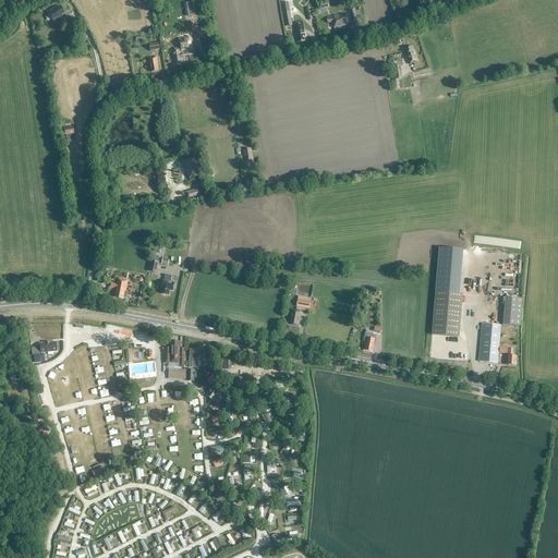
[(193,2),(185,3),(189,16),(195,15),(193,2)]
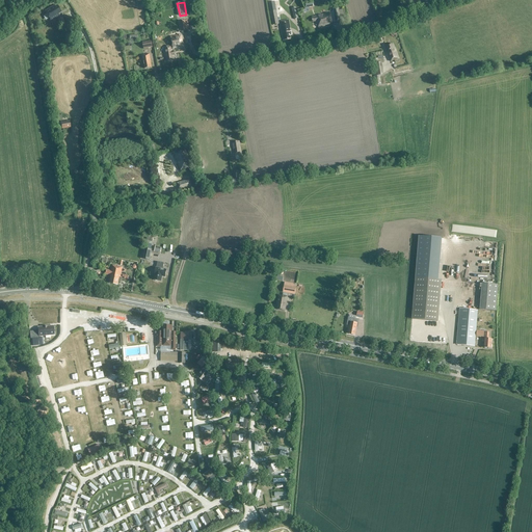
[(53,6),(45,11),(51,21),(59,16),(58,15),(61,12),(57,5),(54,7),(53,6)]
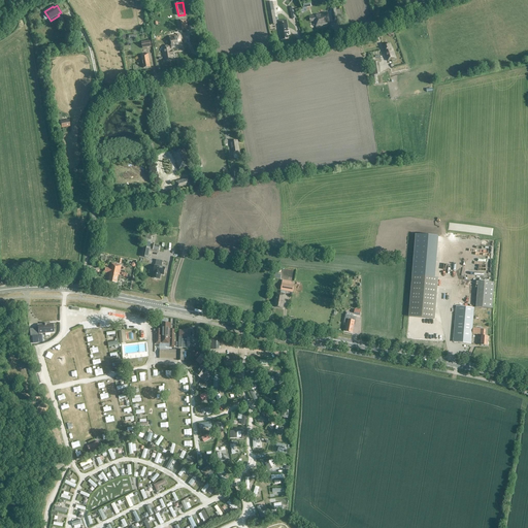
[(274,10),(268,11),(270,25),(277,24),(274,10)]
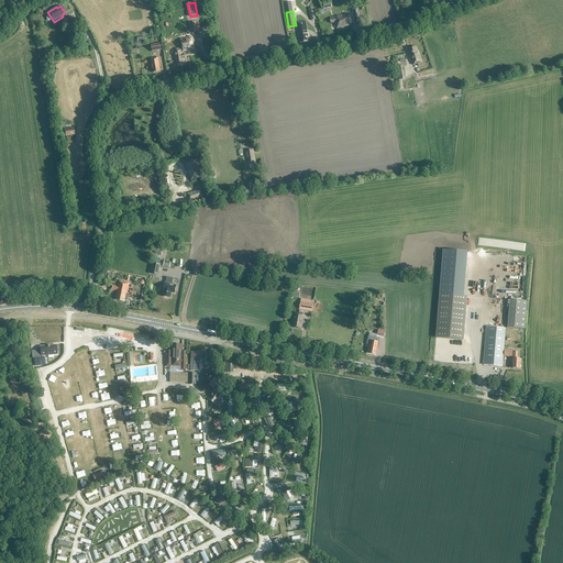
[(350,14),(330,18),(331,23),(337,23),(338,30),(352,26),(350,14)]
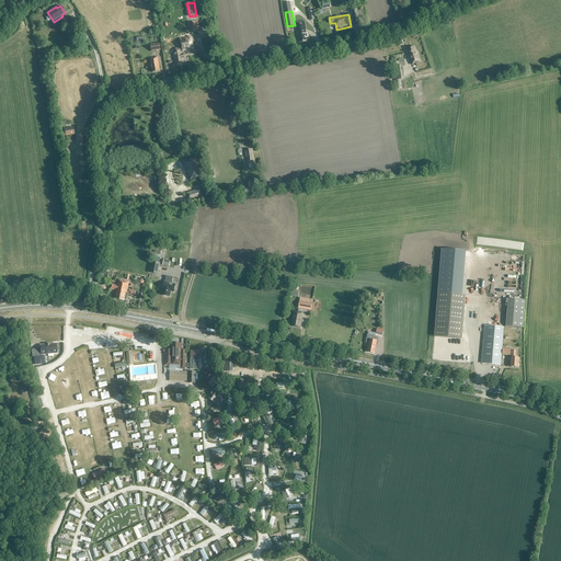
[(304,21),(296,23),(299,43),(306,42),(305,37),(308,37),(307,33),(306,33),(304,21)]
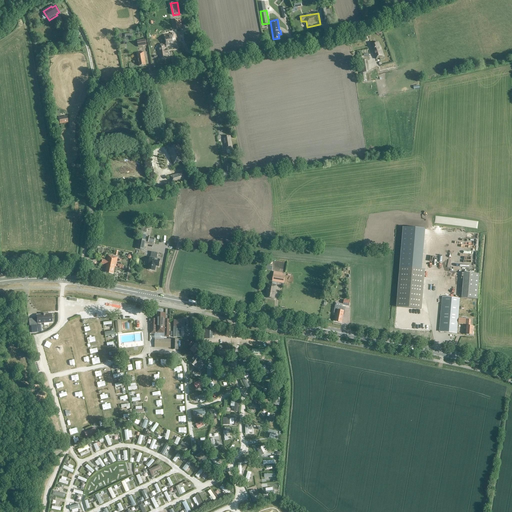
[(175,29),(183,28),(181,20),(173,21),(175,29)]
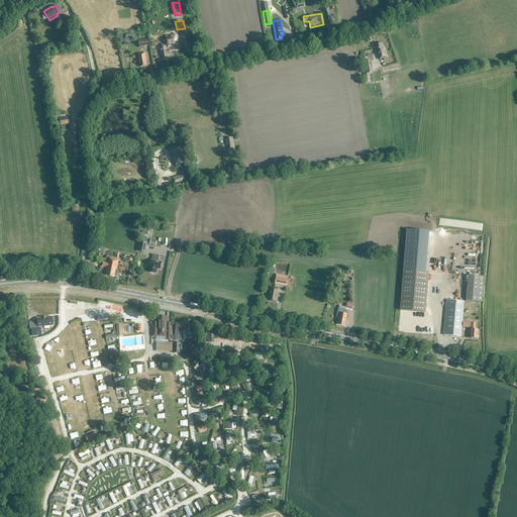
[(160,48),(161,53),(162,60),(169,59),(168,54),(171,54),(170,50),(168,50),(168,48),(178,46),(176,34),(166,36),(168,44),(161,45),(161,48),(160,48)]
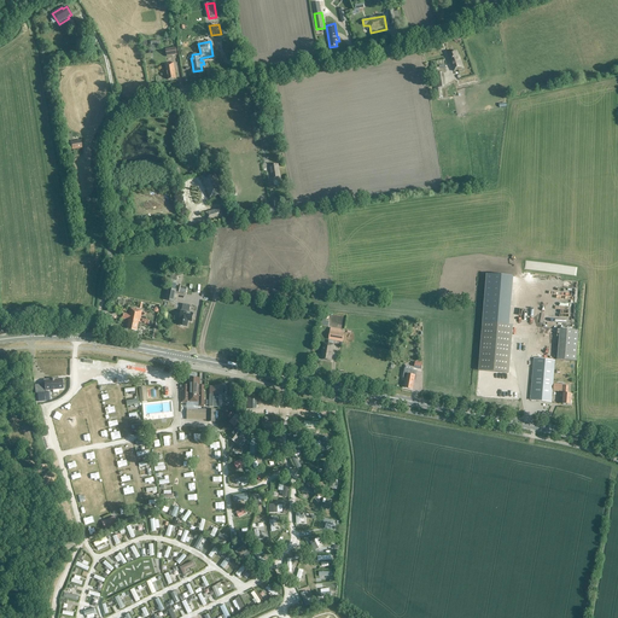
[(456,52),(448,54),(454,71),(464,69),(460,58),(459,59),(456,52)]
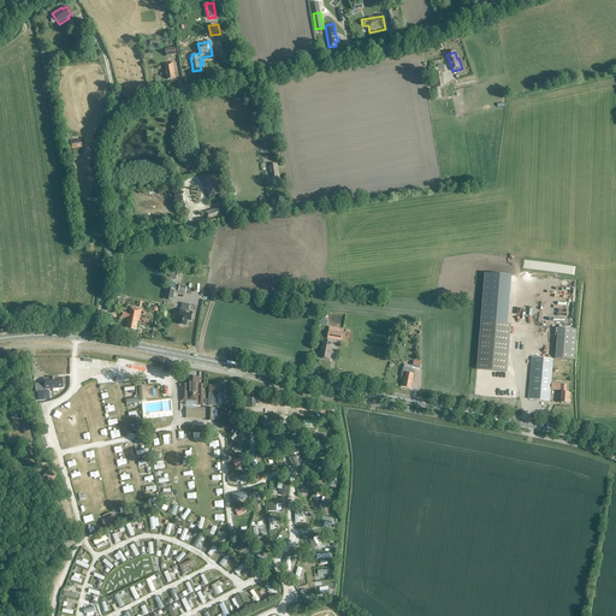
[(175,72),(172,63),(164,64),(165,70),(167,80),(176,78),(175,72)]
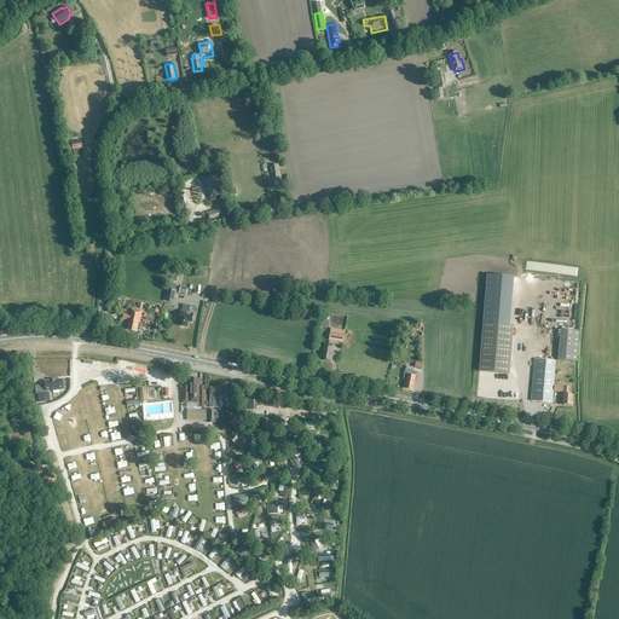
[(438,69),(433,70),(437,98),(443,97),(440,88),(446,87),(444,73),(439,74),(438,69)]
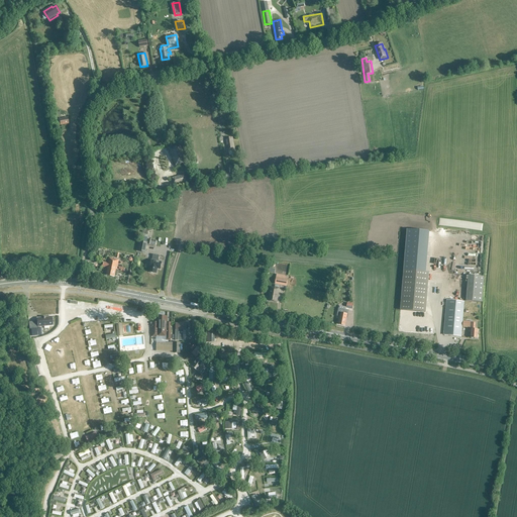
[(57,119),(58,126),(61,125),(69,124),(67,117),(60,119),(57,119)]
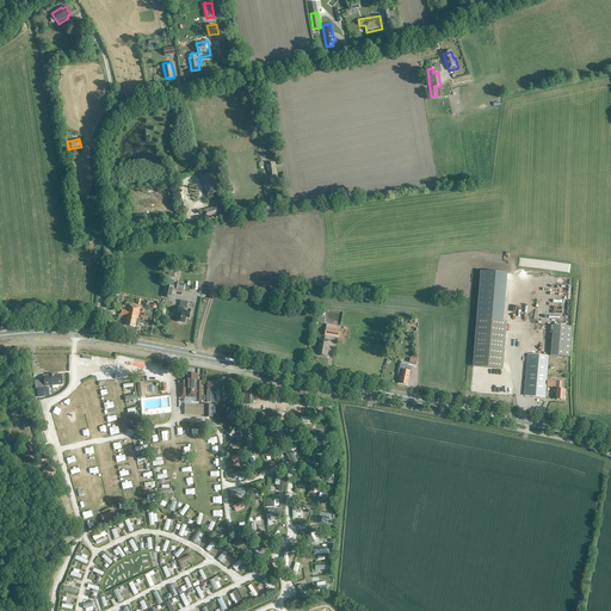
[(275,162),(267,164),(270,178),(277,177),(275,162)]
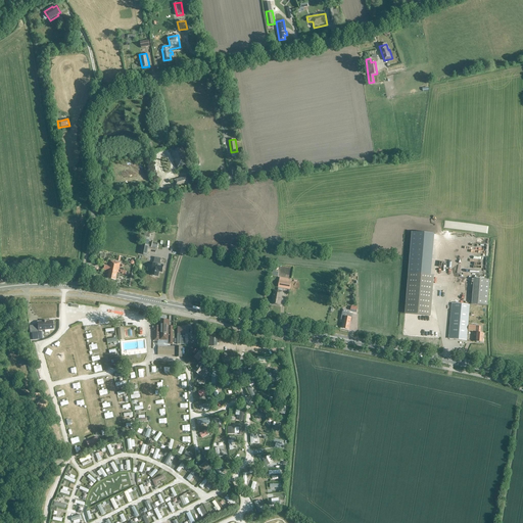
[(181,165),(184,164),(184,165),(187,163),(182,148),(179,149),(179,150),(176,151),(176,150),(173,151),(174,156),(175,156),(177,161),(176,161),(178,168),(181,165)]
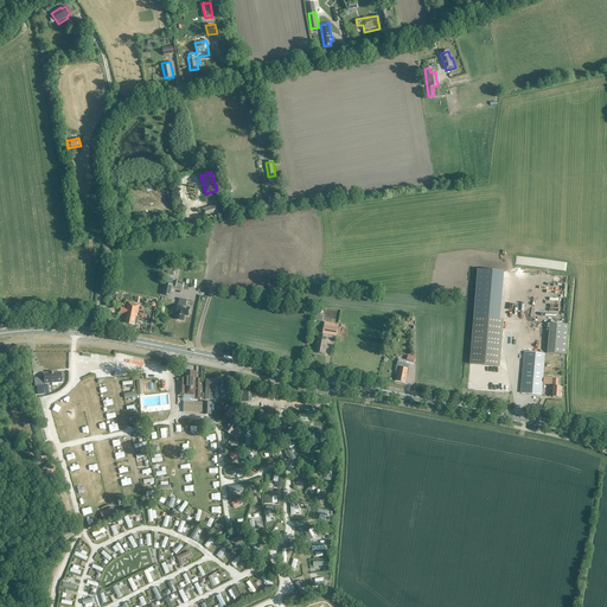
[(204,217),(218,213),(216,206),(202,210),(204,217)]
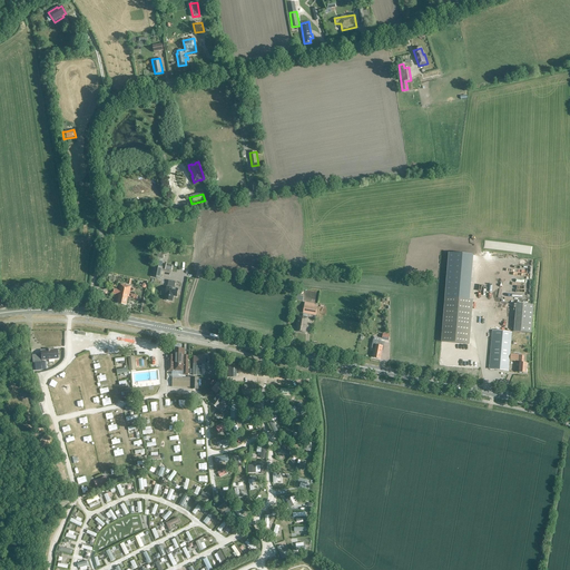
[(449,253),(442,342),(469,344),(472,300),(470,300),(473,255),(449,253)]
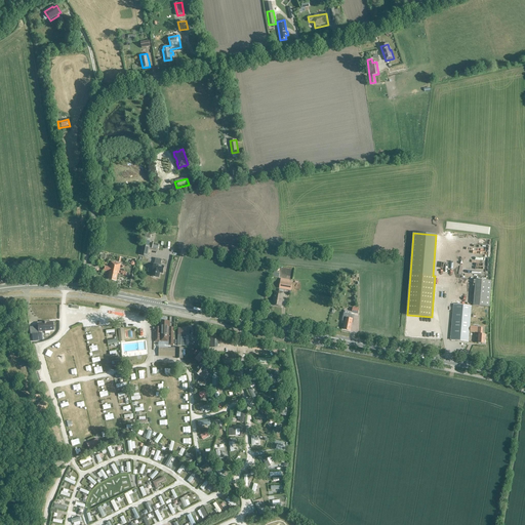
[(143,245),(140,255),(148,257),(150,246),(143,245)]
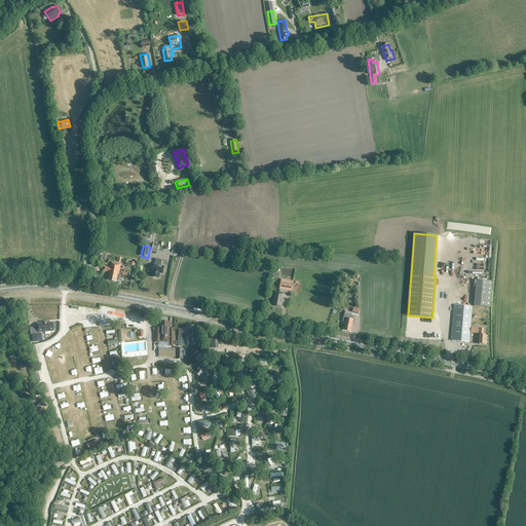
[(158,278),(159,273),(162,273),(164,267),(160,266),(162,260),(156,259),(154,265),(152,271),(153,271),(152,276),(158,278)]
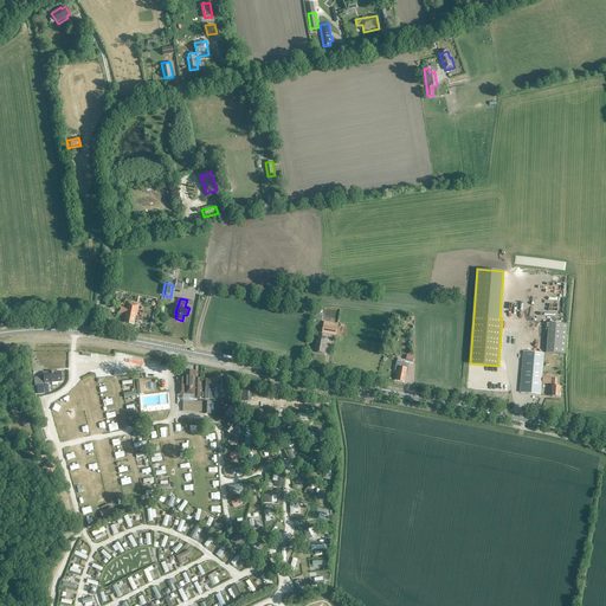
[(120,307),(118,311),(127,314),(126,323),(134,324),(135,316),(137,316),(140,305),(128,302),(127,309),(120,307)]
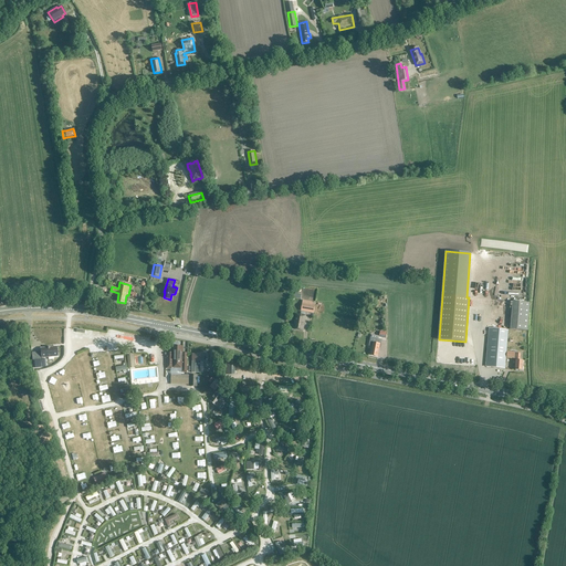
[(303,301),(301,312),(314,314),(315,305),(312,305),(312,302),(303,301)]
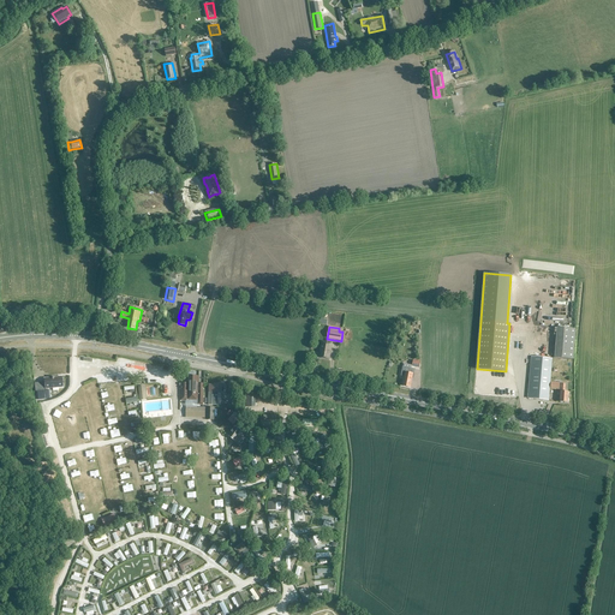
[(556,328),(554,358),(572,359),(574,329),(556,328)]
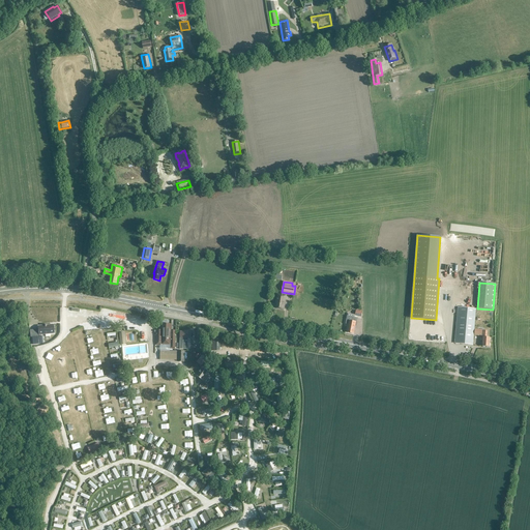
[(275,304),(276,304),(276,308),(284,310),(286,296),(277,294),(275,304)]
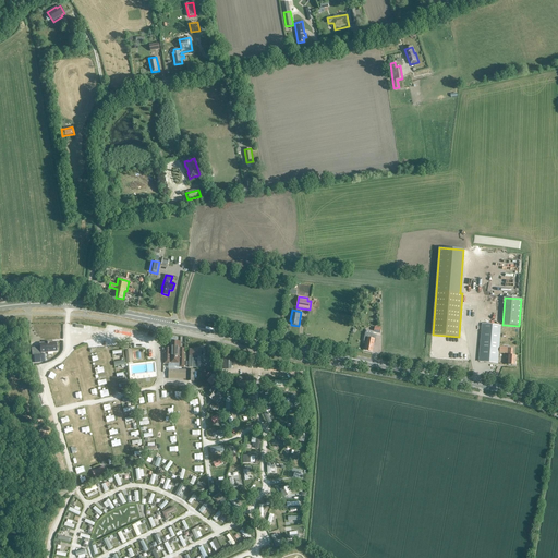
[(482,324),(478,362),(497,363),(500,326),(482,324)]
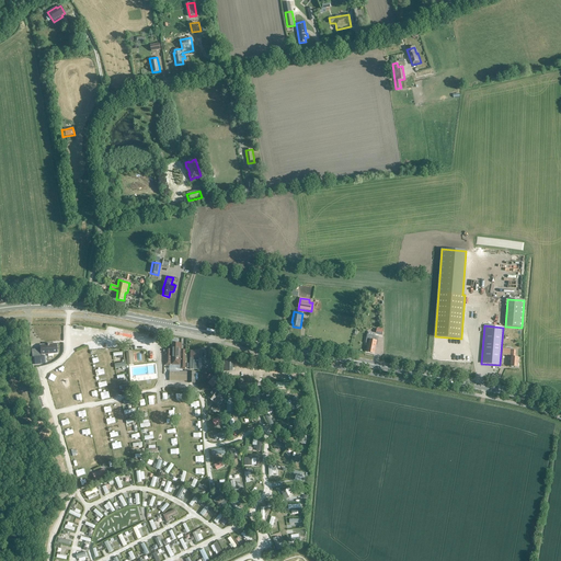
[(367,335),(366,343),(368,344),(367,353),(374,354),(377,342),(378,338),(375,336),(376,333),(368,332),(368,335),(367,335)]
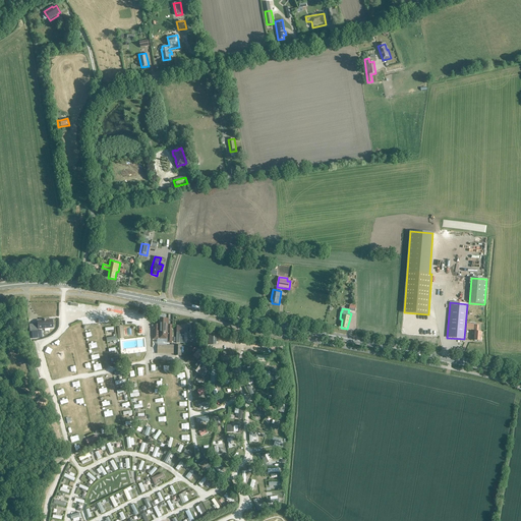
[(172,340),(172,325),(168,325),(168,323),(167,323),(167,319),(159,319),(159,325),(154,325),(154,340),(167,340),(167,343),(172,343),(172,340)]
